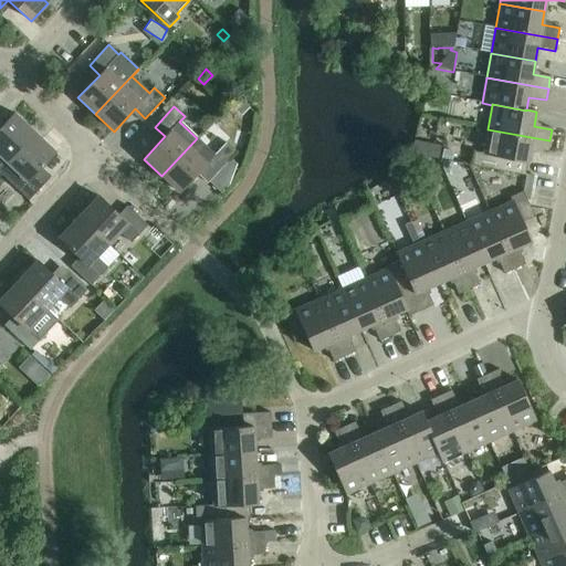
[(0,167),(33,133),(13,114),(0,127),(0,167)]
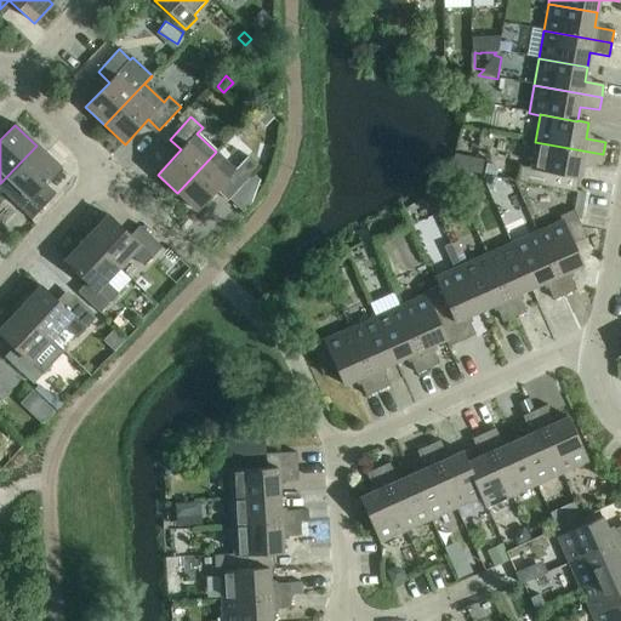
[(603,154),(535,142),(530,170),(520,169),(518,182),(559,191),(575,193),(579,178),(581,163),(600,166),(603,154)]
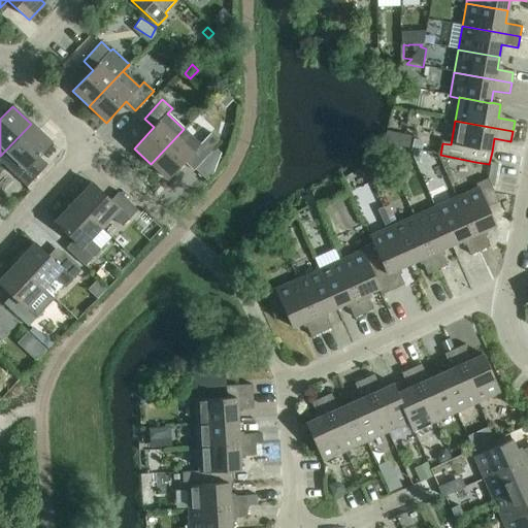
[(31,124),(0,156),(0,162),(27,188),(47,165),(38,157),(51,142),(31,124)]
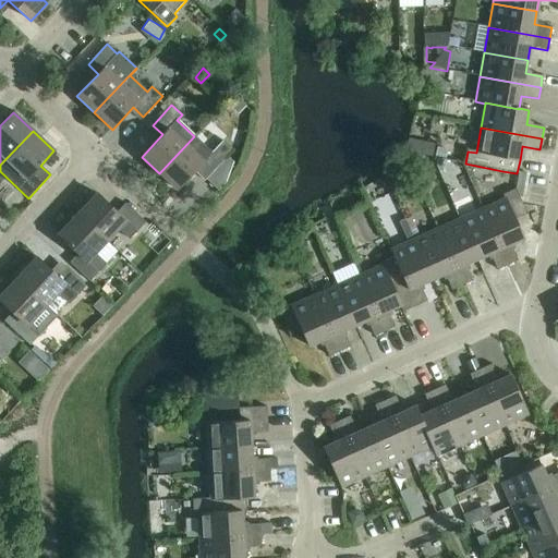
[(194,136),(159,173),(177,190),(198,168),(208,178),(233,150),(222,141),(211,153),(194,136)]
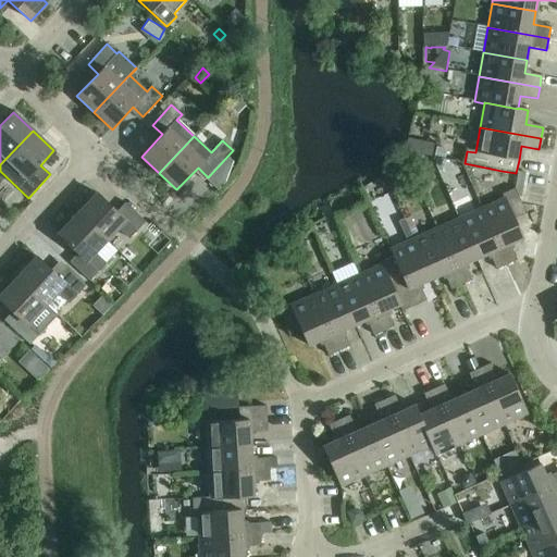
[(406,141),(405,151),(415,153),(417,140),(407,138),(406,141)]
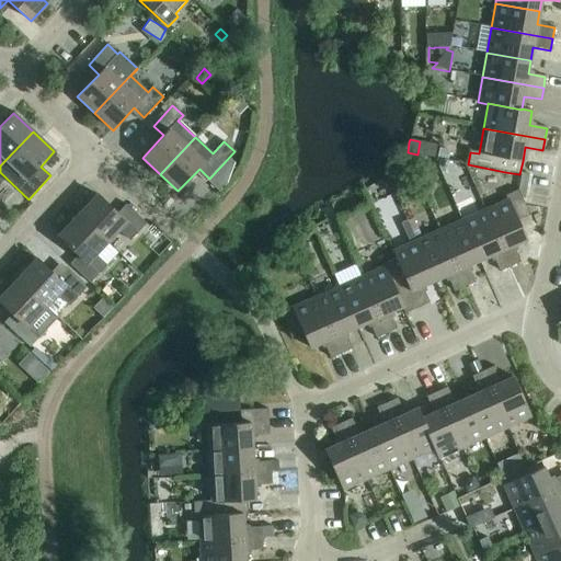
[(505,172),(502,186),(518,190),(521,174),(519,174),(505,172)]
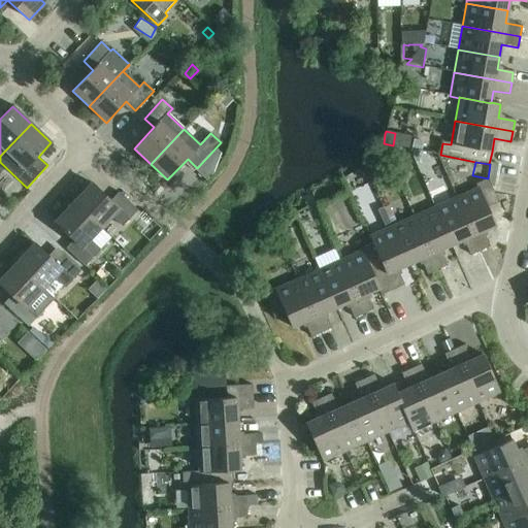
[(477,189),(456,198),(480,251),(490,246),(483,232),(495,226),(487,207),(498,202),(488,178),(475,185),(477,189)]
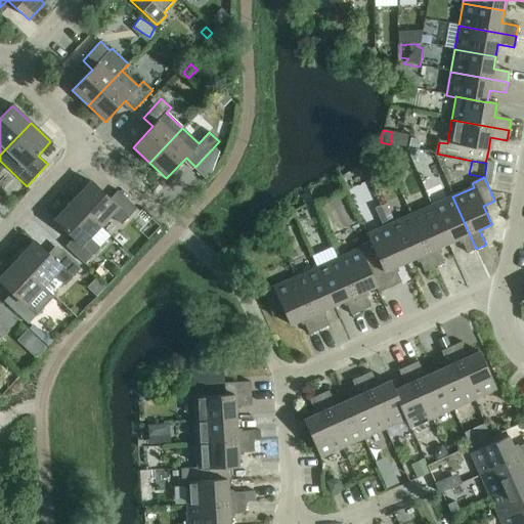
[(91,182),(73,202),(99,226),(111,215),(121,225),(136,209),(118,191),(110,200),(91,182)]
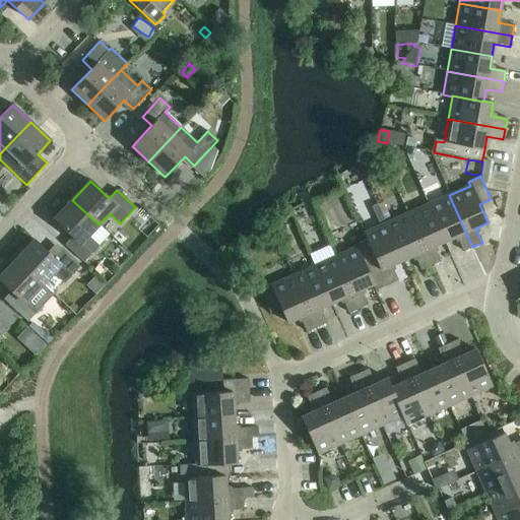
[(449,195),(428,204),(445,242),(456,237),(463,252),(472,247),(449,195)]
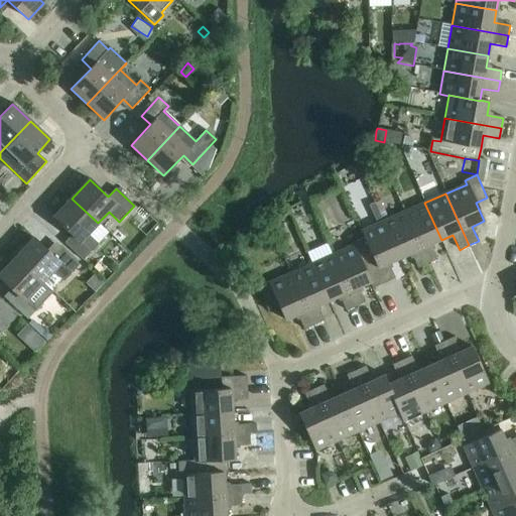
[(98,244),(108,233),(98,223),(72,199),(53,217),(73,235),(65,243),(83,260),(98,244)]
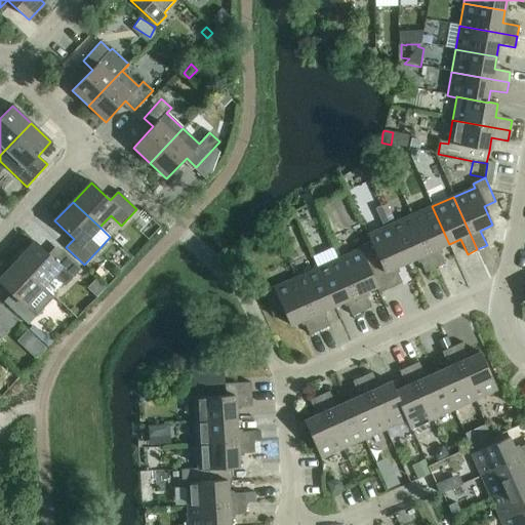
[(432,206),(411,215),(435,269),(444,265),(438,249),(449,244),(432,206)]
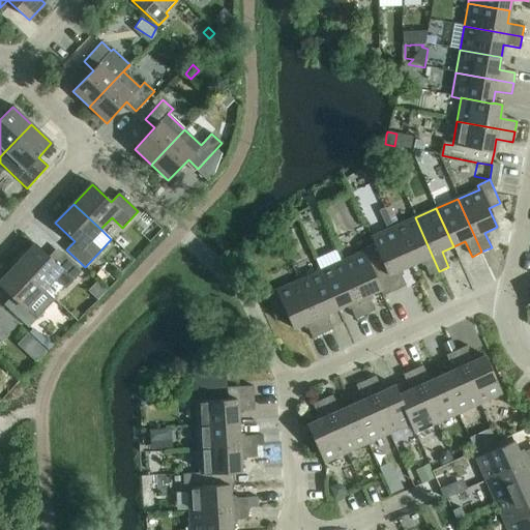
[(399,225),(393,228),(410,266),(422,261),(429,275),(439,271),(415,217),(399,225)]
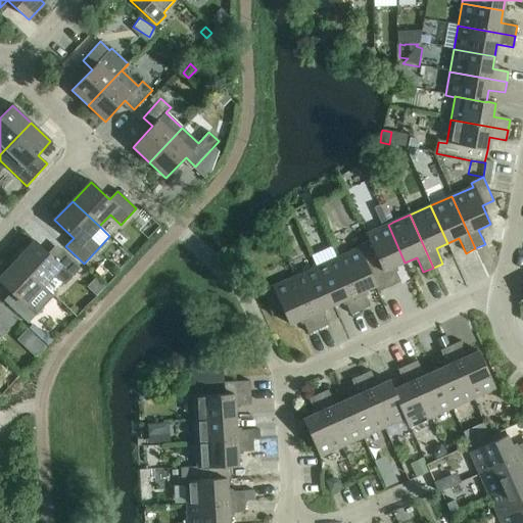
[(393,222),(390,216),(385,219),(388,225),(393,222)]
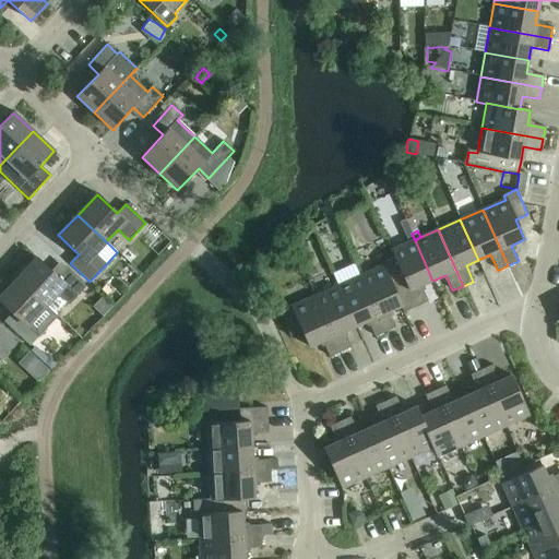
[(415,240),(412,234),(405,236),(408,242),(415,240)]
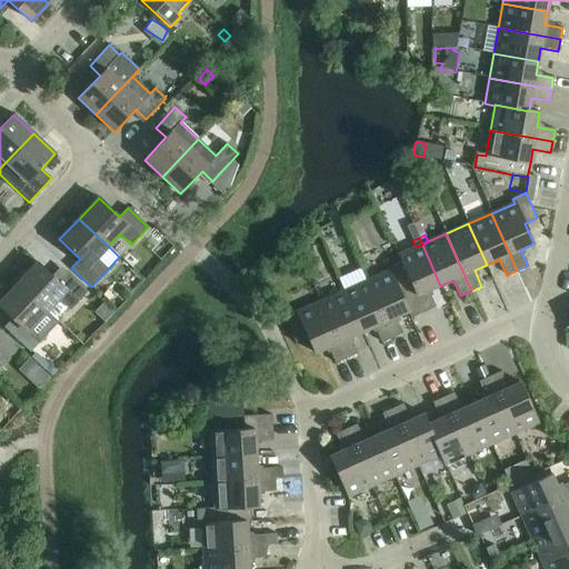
[(398,255),(401,262),(402,262),(413,287),(400,293),(408,311),(408,312),(410,318),(435,307),(428,291),(440,286),(422,245),(416,247),(398,255)]
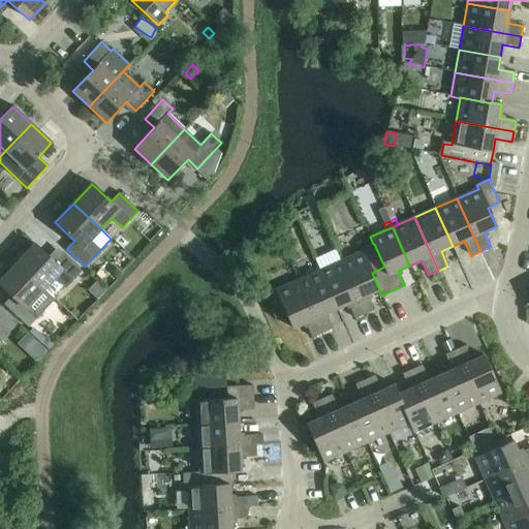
[(35,244),(16,265),(42,290),(55,277),(65,287),(81,271),(62,253),(54,262),(35,244)]
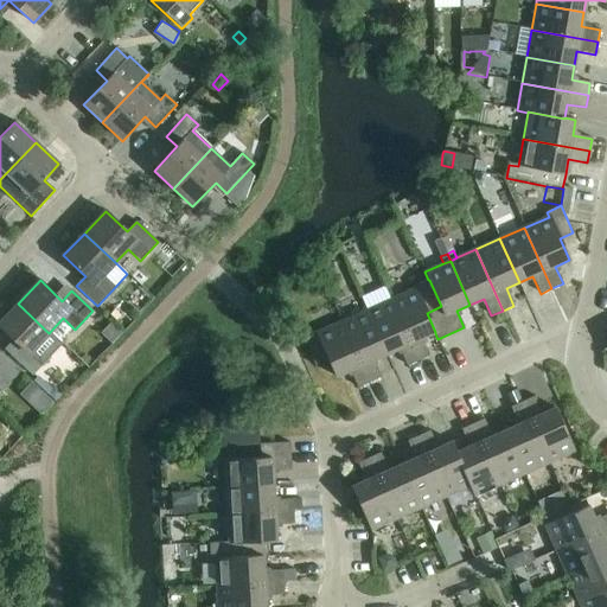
[(415,289),(391,300),(419,360),(429,356),(422,338),(435,333),(435,332),(427,313),(441,306),(429,280),(428,280),(414,286),(415,289)]
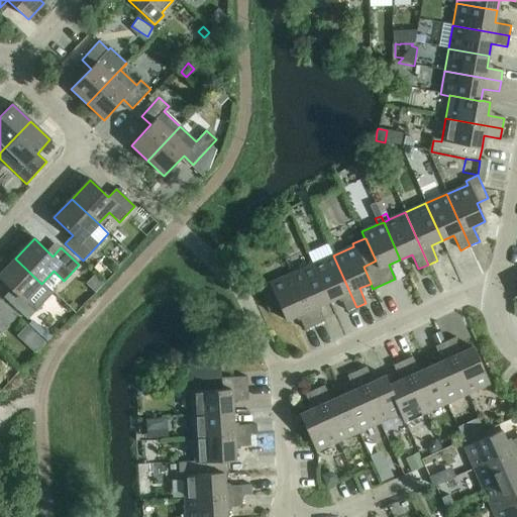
[(333,255),(312,265),(328,302),(340,297),(346,311),(356,307),(333,255)]
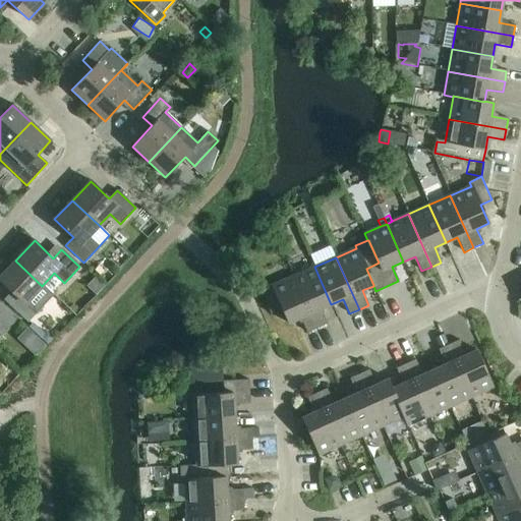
[(53,296),(42,286),(15,261),(0,277),(0,280),(17,296),(9,304),(27,323),(43,306),(53,296)]
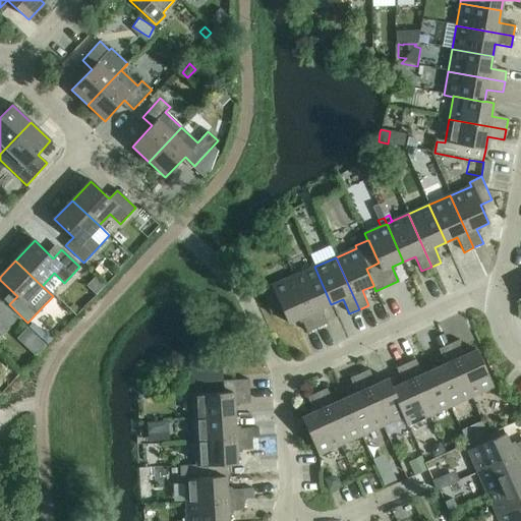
[(314,267),(293,276),(316,329),(326,325),(320,309),(331,304),(314,267)]
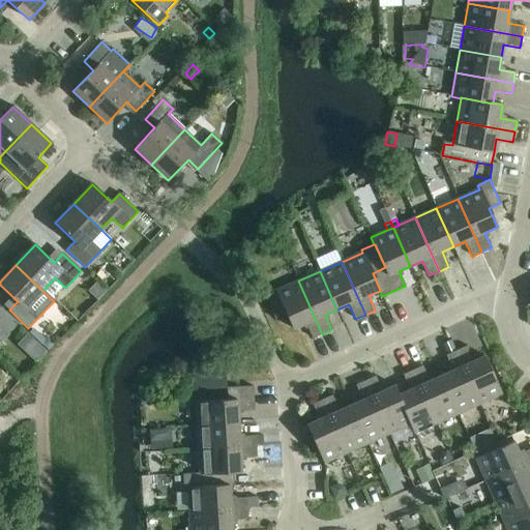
[(322,334),(298,281),(275,291),(264,296),(275,320),(287,315),(293,329),(305,324),(312,339),(322,334)]
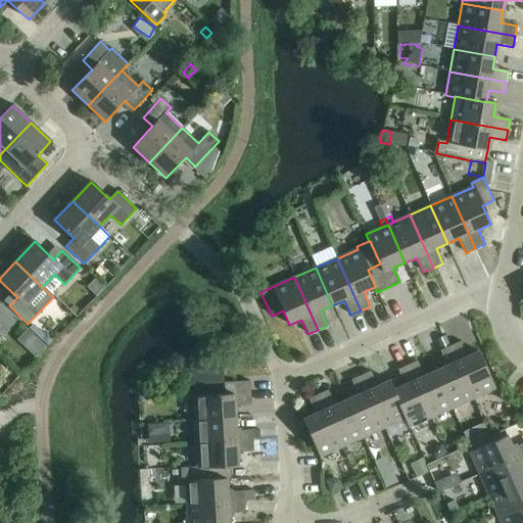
[(0,336),(1,337),(16,321),(0,305),(0,336)]
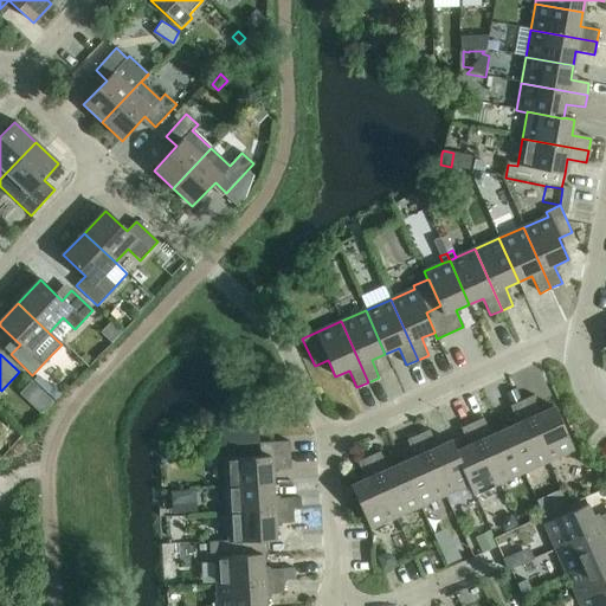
[(52,389),(49,394),(56,400),(63,393),(58,389),(52,389)]
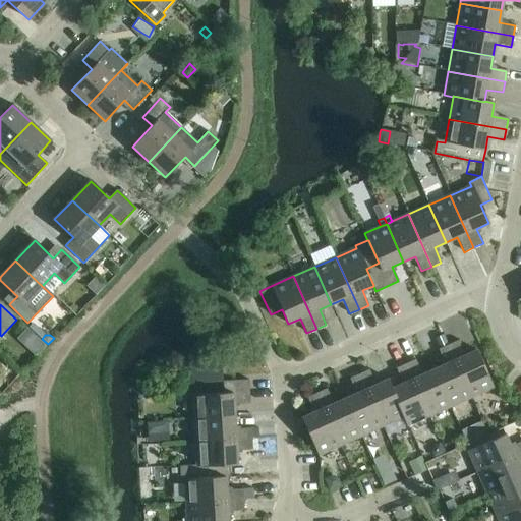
[(458,341),(448,345),(471,398),(494,388),(476,350),(464,355),(458,341)]
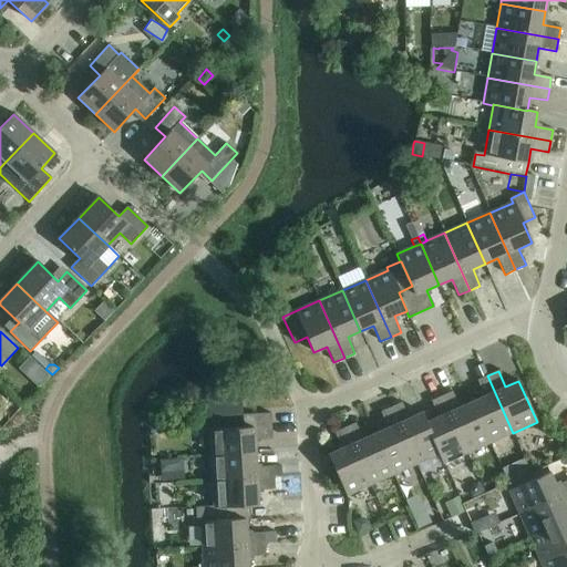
[(484,397),(472,402),(490,443),(513,433),(487,375),(477,381),(484,397)]
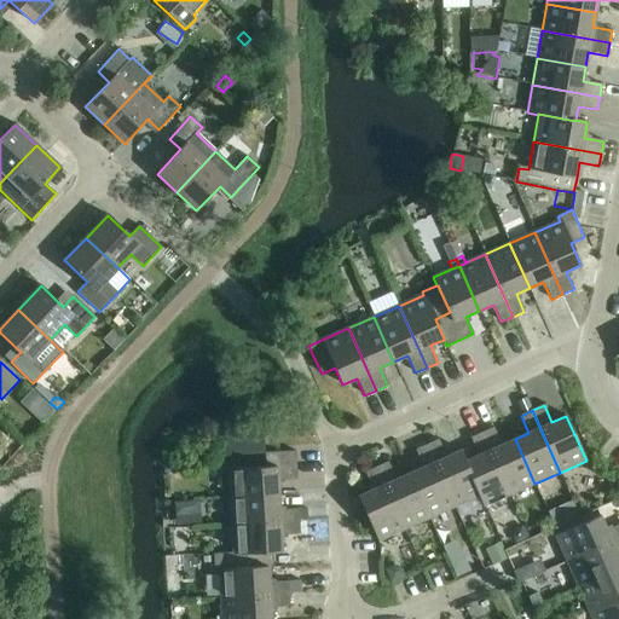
[(493,428),(481,433),(509,496),(534,484),(515,439),(501,445),(493,428)]
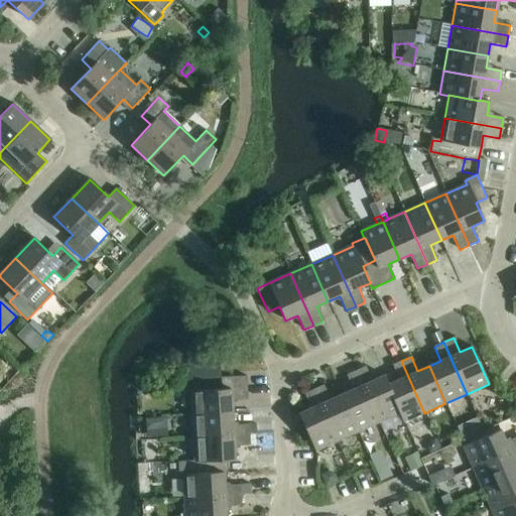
[(398,380),(388,384),(387,385),(400,413),(399,414),(403,422),(424,413),(401,361),(392,365),(398,380)]
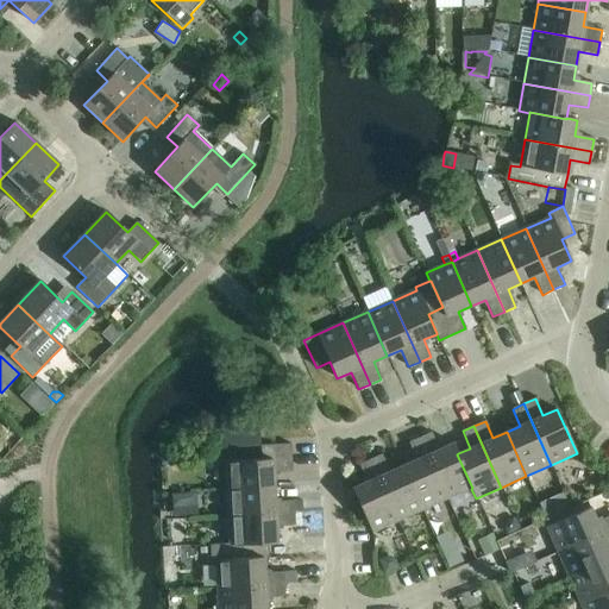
[(431,433),(420,438),(447,500),(471,489),(472,488),(457,454),(458,453),(453,444),(439,450),(431,433)]
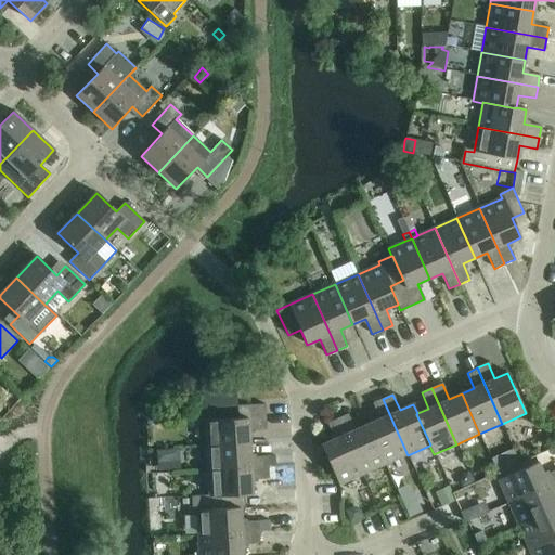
[(379,420),(366,425),(385,465),(408,455),(383,399),(372,403),(379,420)]
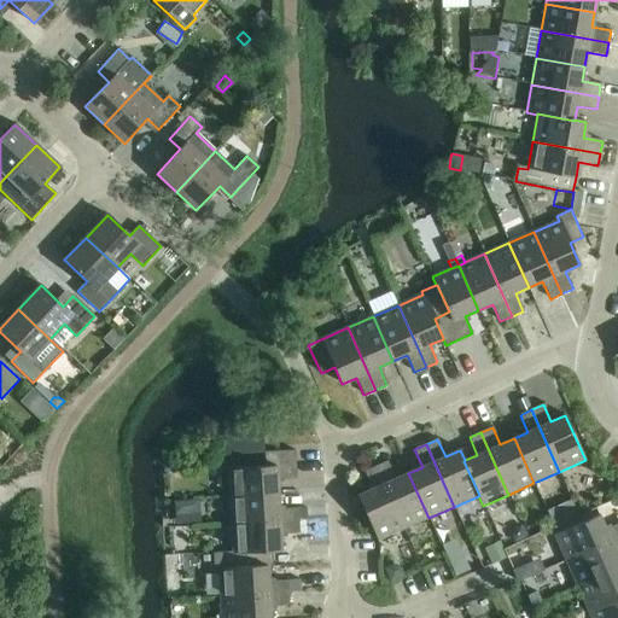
[(227,470),(229,497),(278,495),(278,479),(297,479),(295,450),(264,453),(266,467),(227,470)]
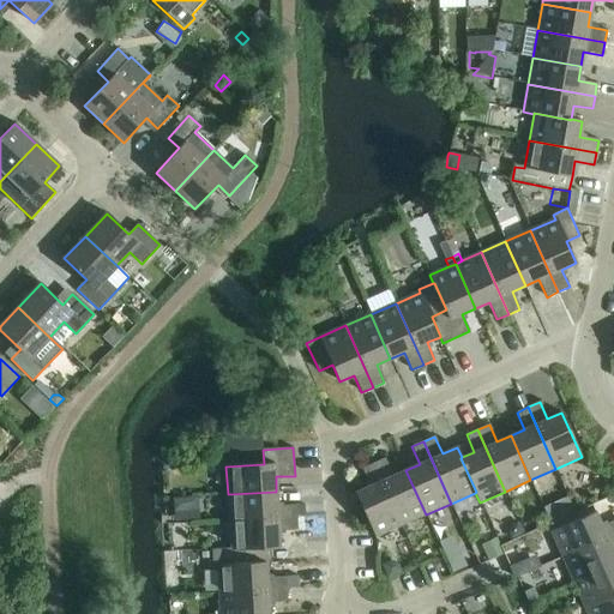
[(385,458),(373,463),(401,525),(426,515),(405,470),(392,476),(385,458)]
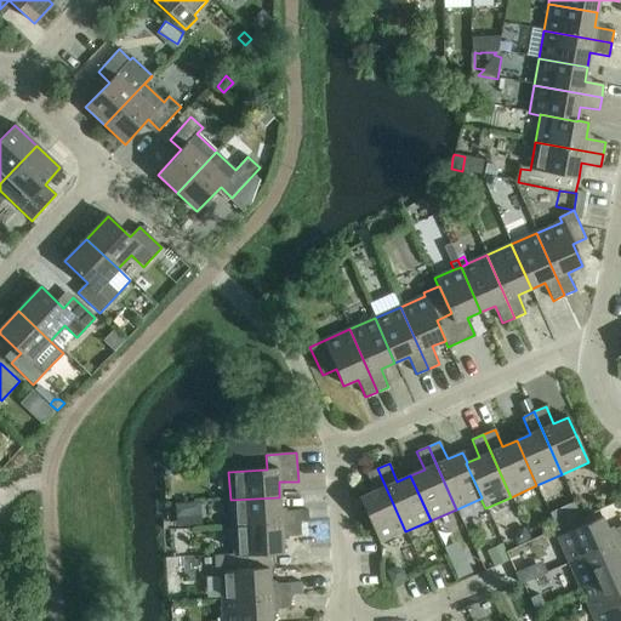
[(405,531),(377,468),(366,474),(374,491),(359,499),(380,543),(405,531)]
